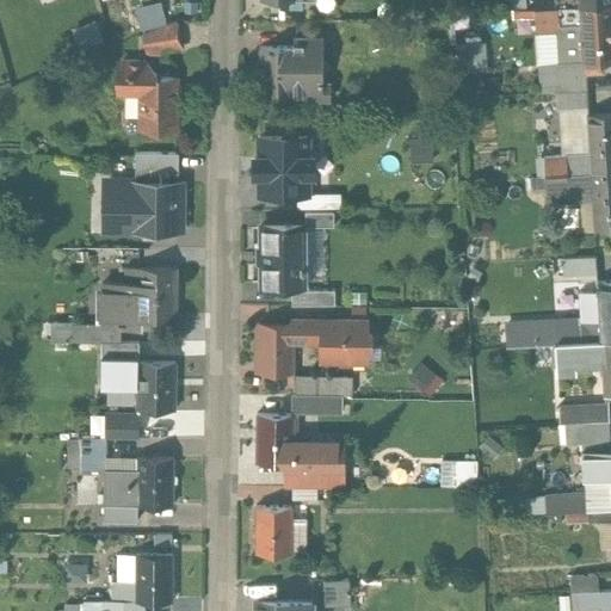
[(610,4),(579,7),(582,63),(610,61),(610,4)]
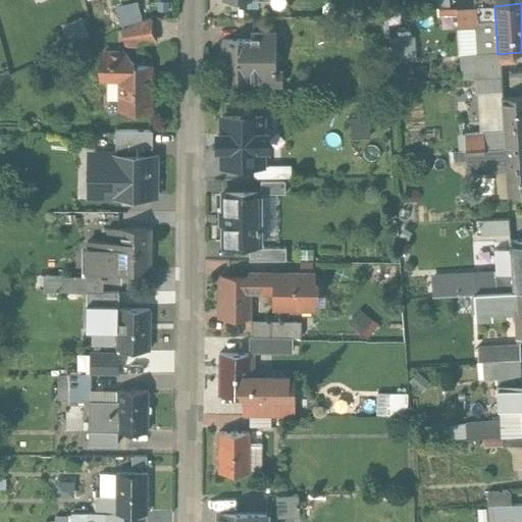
[(460,79),(475,77),(473,5),(458,5),(460,79)]
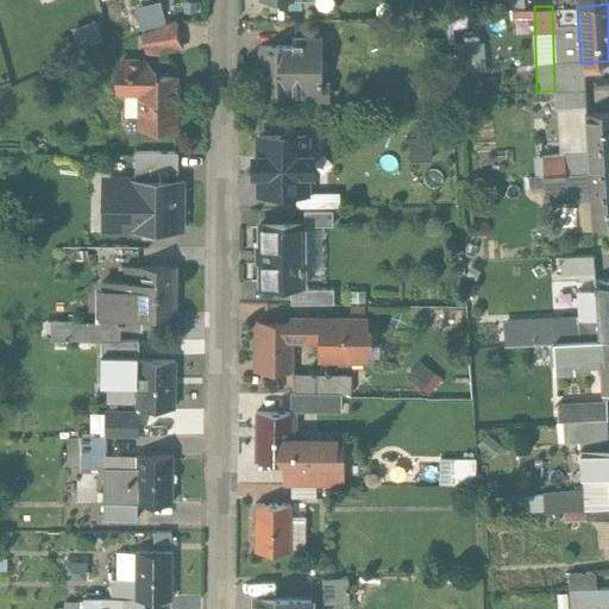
[(171,22),(143,33),(143,36),(144,36),(146,46),(145,46),(145,49),(179,49),(180,45),(174,25),(174,24),(171,22)]
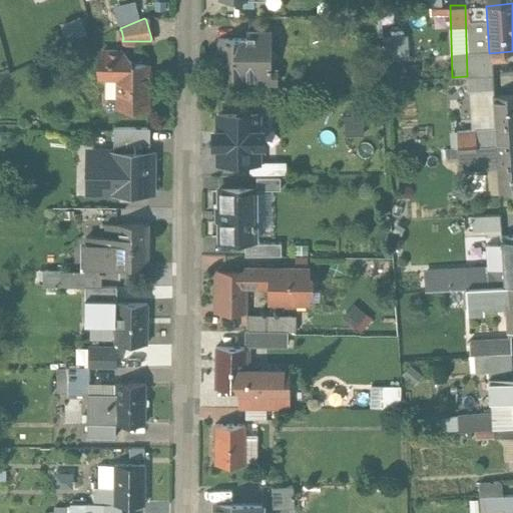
[(247,39),(218,39),(218,53),(214,57),(218,62),(218,79),(262,79),(271,68),(271,62),(278,56),(271,48),(272,32),(247,31),(247,39)]
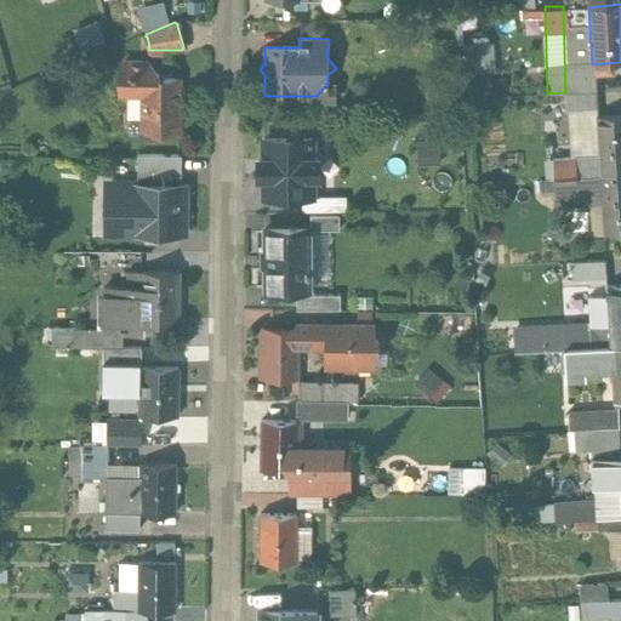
[(472,74),(495,73),(494,43),(469,44),(472,74)]
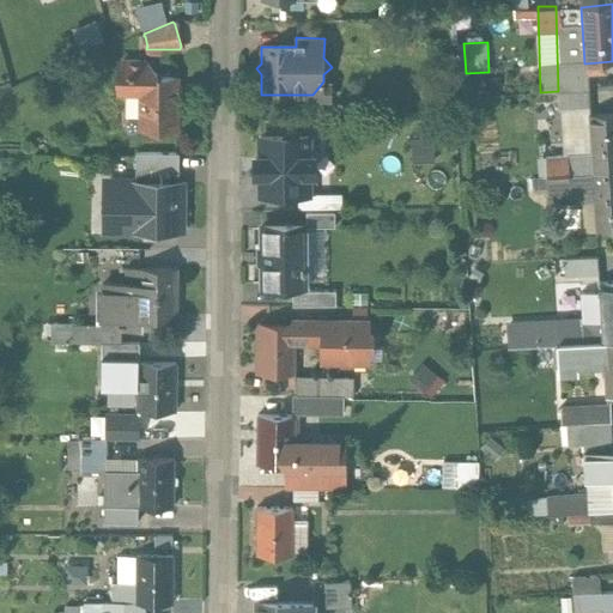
[(162,78),(145,61),(122,61),(120,64),(120,93),(122,96),(141,96),(141,127),(177,127),(177,78),(162,78)]
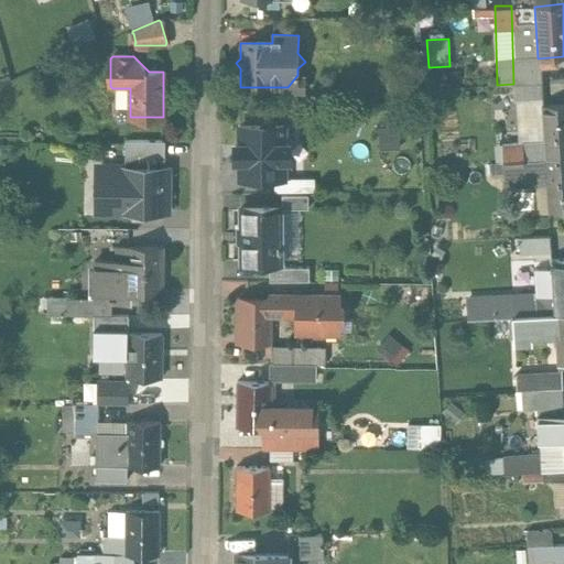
[(563,105),(541,107),(544,161),(563,159),(563,105)]
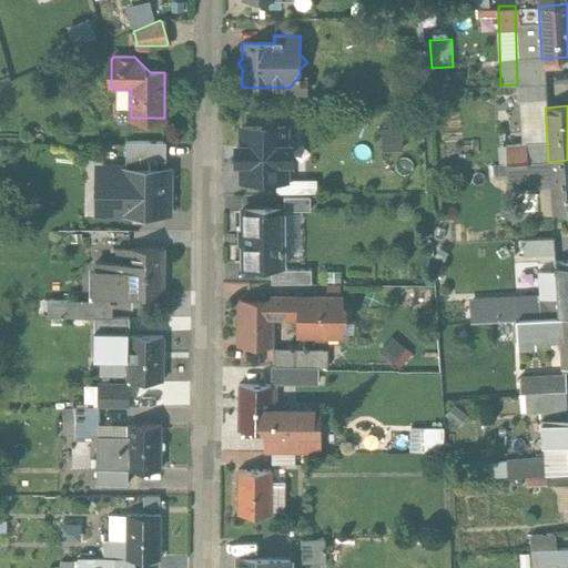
[(262,129),(241,129),(241,146),(236,146),(236,163),(241,163),(241,181),(285,180),(285,163),(291,163),(290,145),(285,145),(285,129),(276,129),(273,124),(265,124),(262,129)]
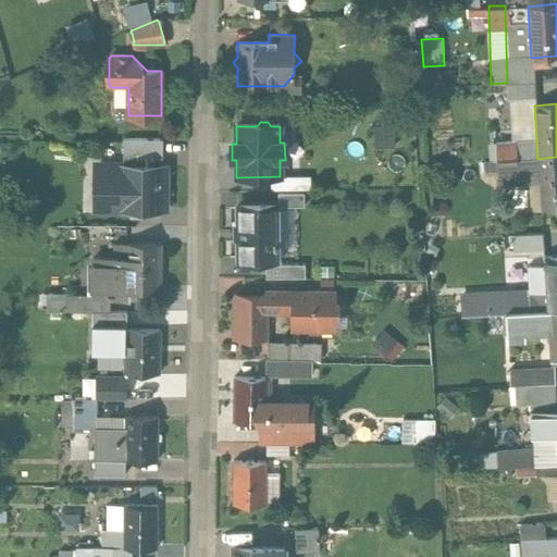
[(508,185),(507,139),(499,140),(500,185),(508,185)]
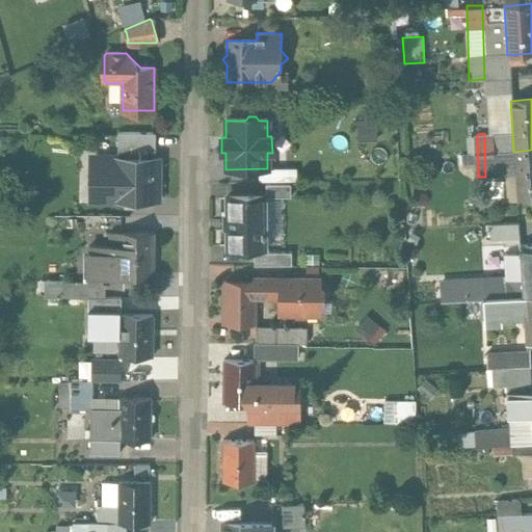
[(117,134),(117,156),(117,159),(155,159),(155,134),(117,134)]
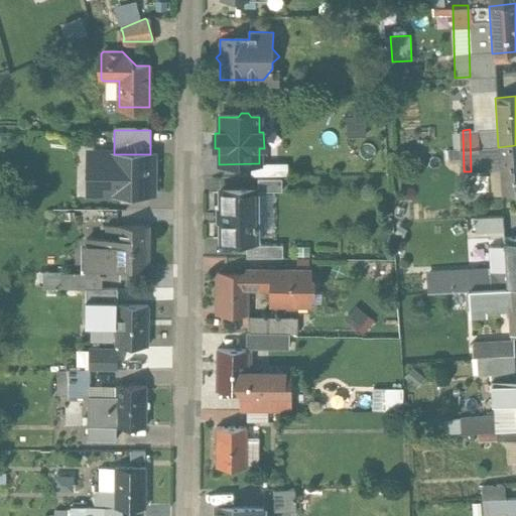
[(515,145),(498,147),(501,195),(515,192),(515,145)]
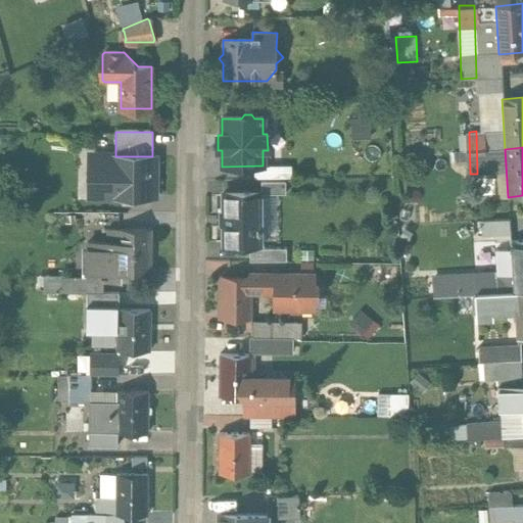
[(115,153),(88,153),(88,200),(115,200),(115,197),(157,197),(157,156),(152,156),(115,156),(115,153)]
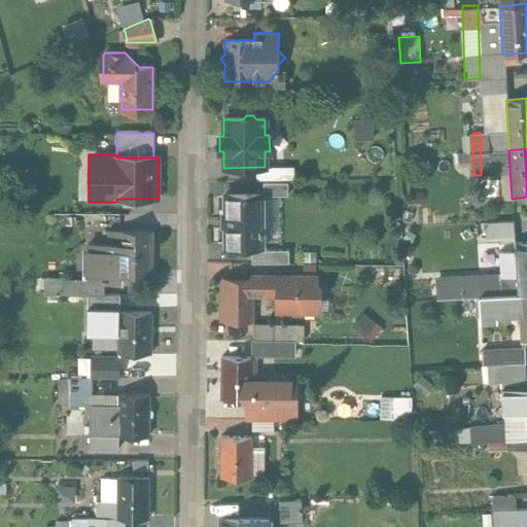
[(288,192),(289,183),(266,181),(265,190),(288,192)]
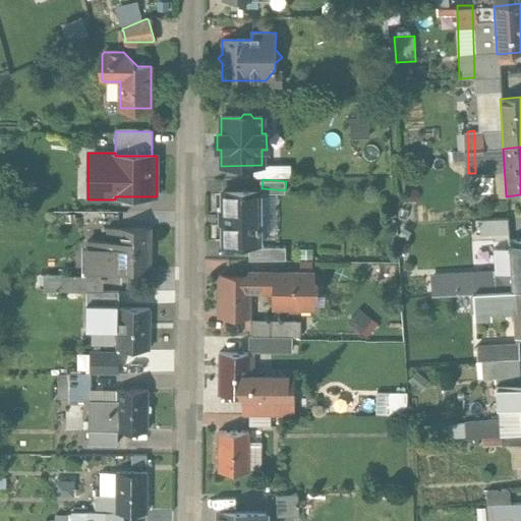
[(259,192),(221,193),(222,243),(261,242),(259,192)]
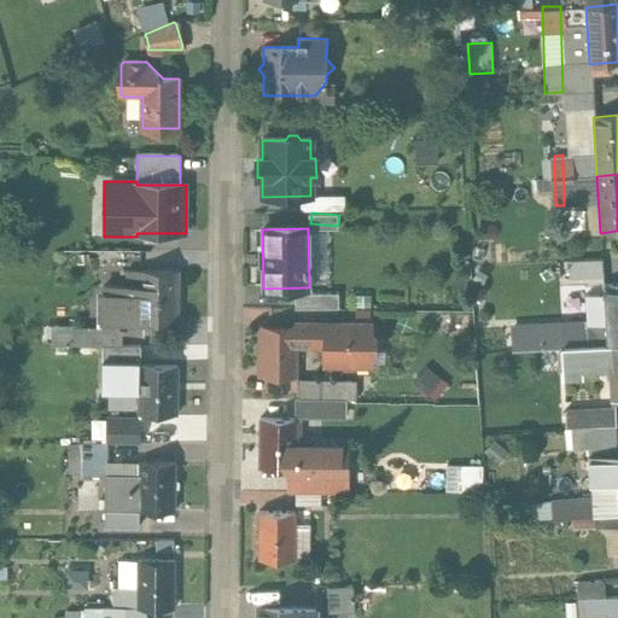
[(604,275),(602,258),(571,260),(571,277),(604,275)]
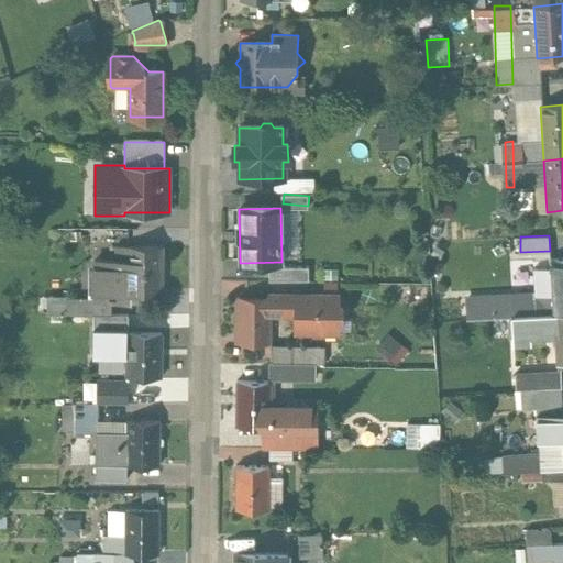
[(163,249),(114,249),(114,252),(118,252),(118,262),(95,262),(95,299),(95,300),(110,300),(129,300),(129,293),(162,293),(163,249)]
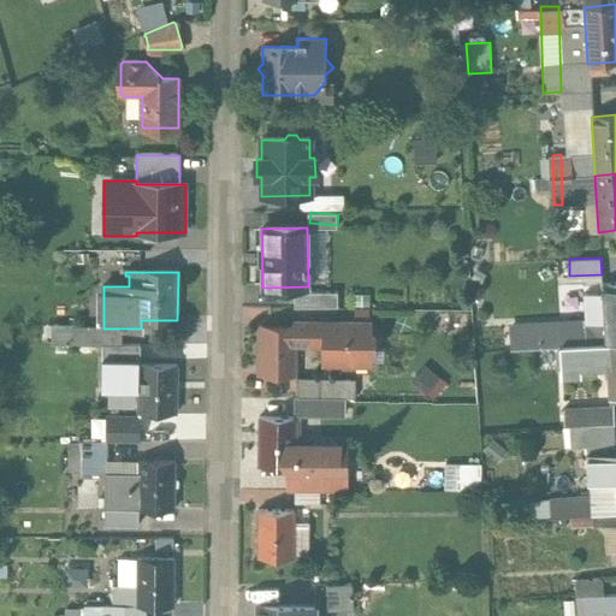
[(615,285),(602,286),(605,342),(615,341),(615,285)]
